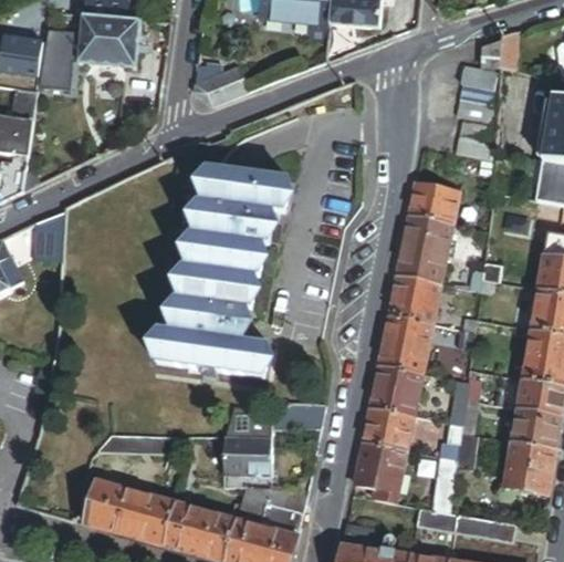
[(262,0),(260,14),(307,21),(305,38),(327,41),(329,27),(332,0),(262,0)]
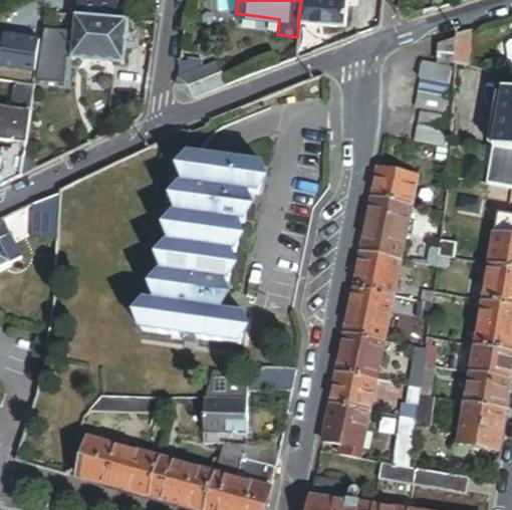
[(345,1),(336,0),(301,0),(298,24),(342,29),(345,1)]
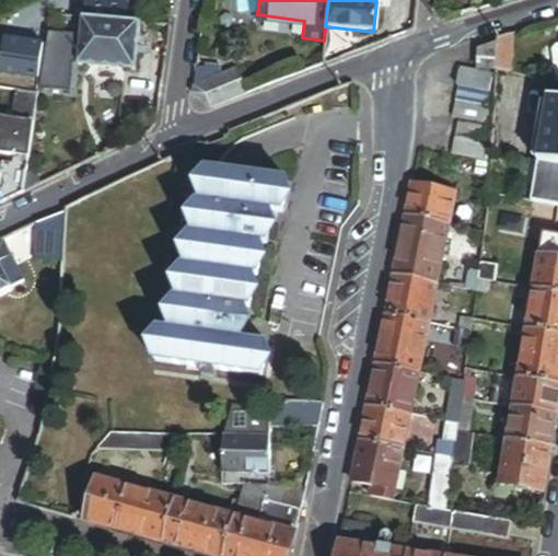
[(135,44),(137,22),(72,15),(71,22),(79,23),(78,34),(74,62),(132,69),(134,50),(135,44)]
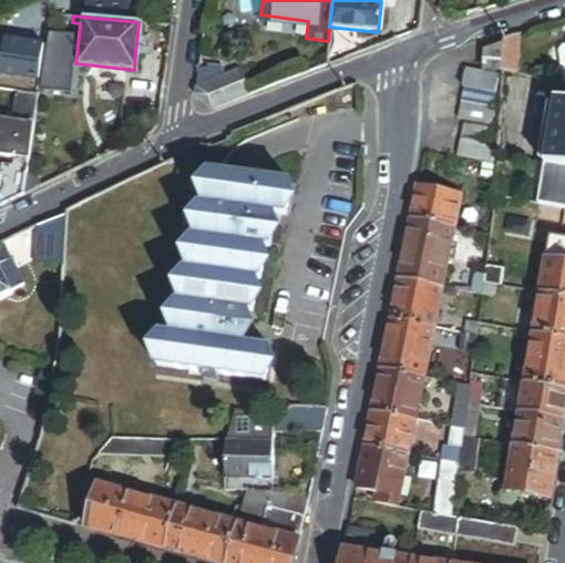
[(75,63),(79,34),(48,32),(45,49),(40,88),(67,90),(70,62),(75,63)]
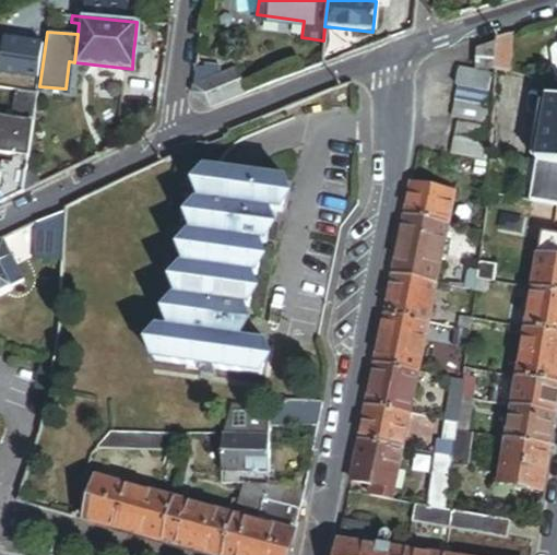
[(508,32),(494,36),(494,43),(493,61),(507,62),(508,32)]
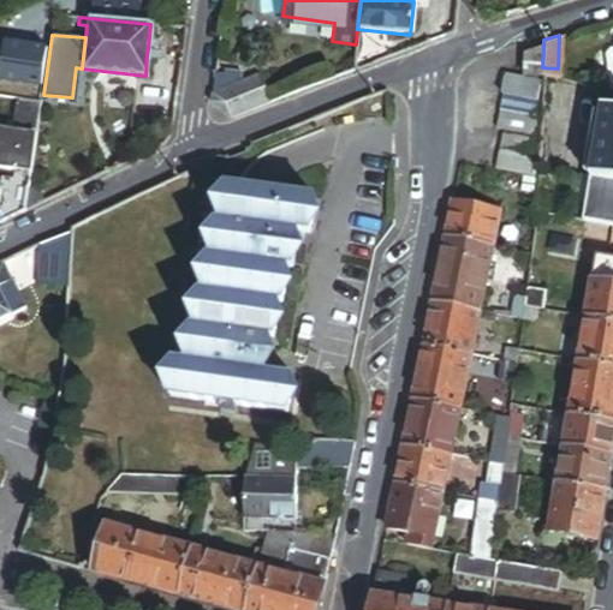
[(0,97),(18,101),(41,105),(49,53),(7,46),(6,55),(0,54),(0,97)]
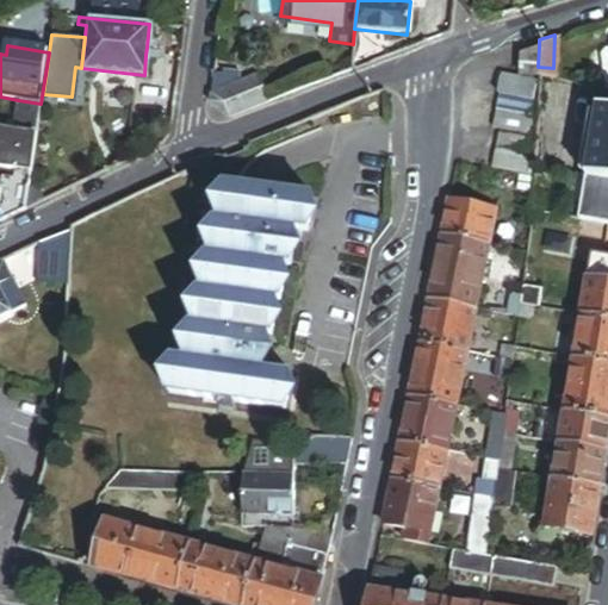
[(538,67),(539,47),(520,54),(520,74),(538,74),(538,67)]
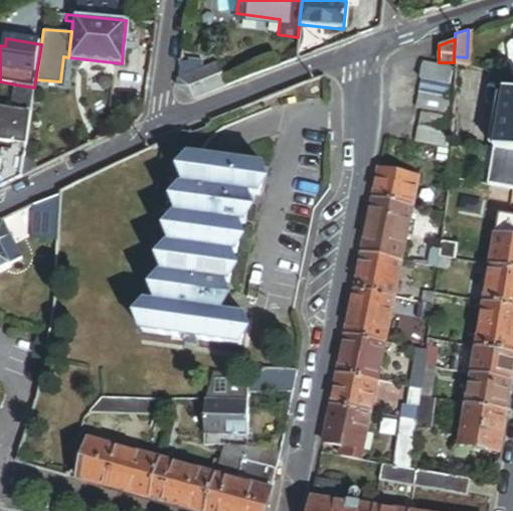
[(453,67),(421,61),(418,75),(450,81),(453,67)]
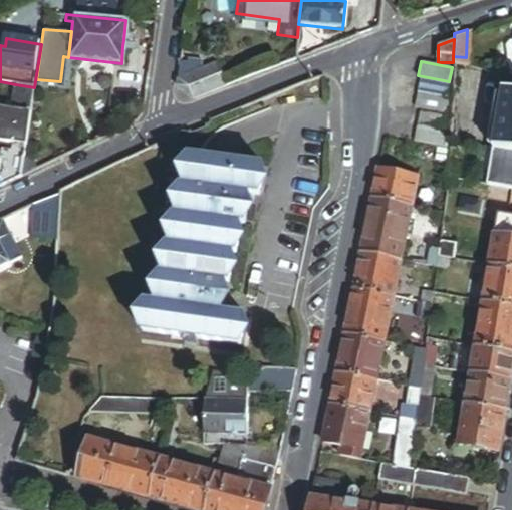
[(225,84),(200,62),(177,71),(175,85),(190,98),(225,84)]
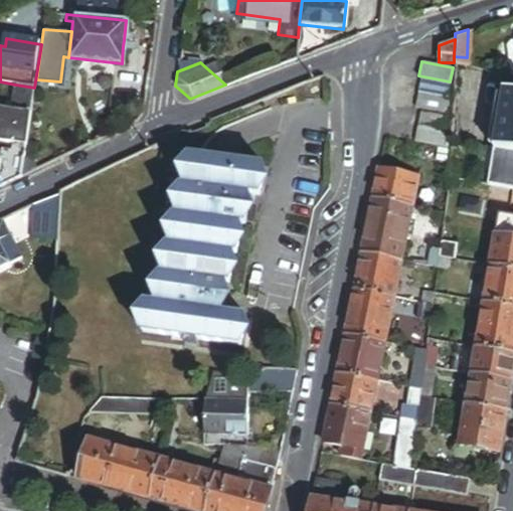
[(321,74),(308,79),(309,91),(326,90),(321,74)]
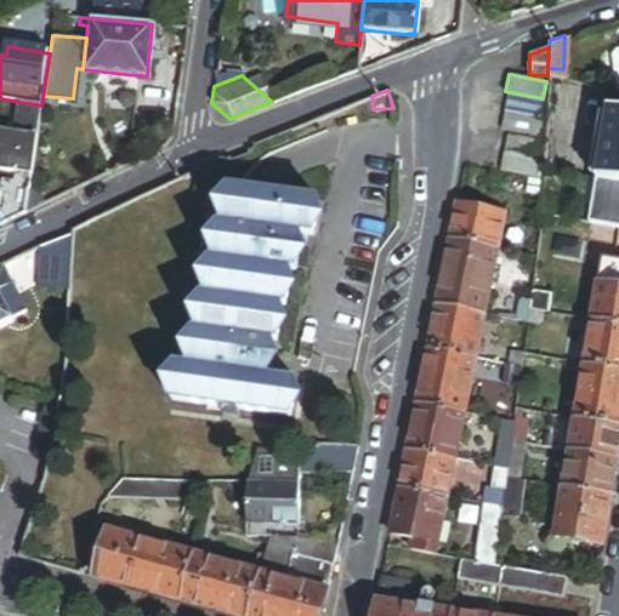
[(540,135),(546,101),(506,95),(500,129),(540,135)]
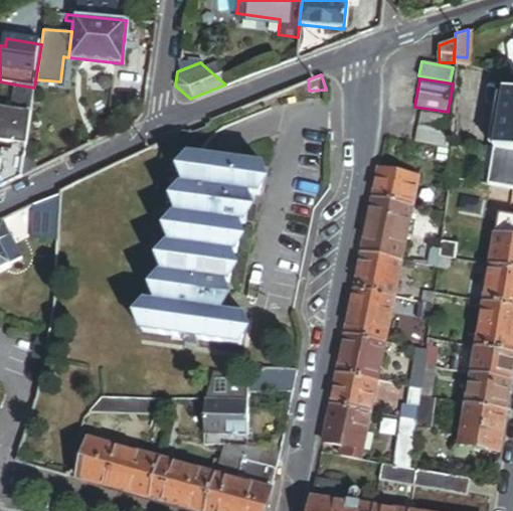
[(0,141),(12,144),(25,146),(34,88),(15,84),(11,105),(6,104),(5,109),(0,108),(0,141)]
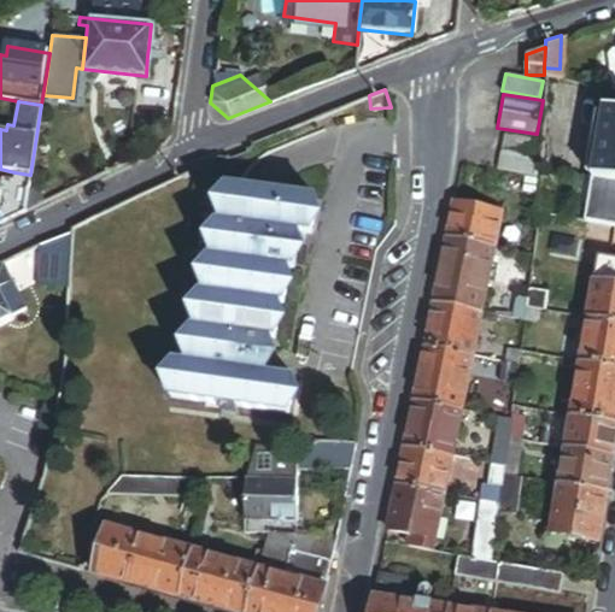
[(614,178),(614,105),(602,103),(591,175),(614,178)]
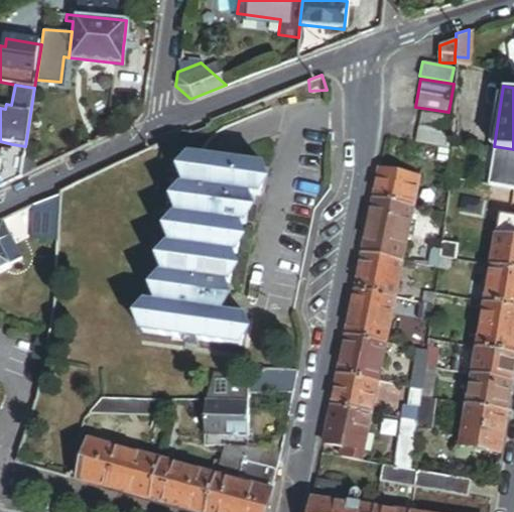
[(327,90),(309,91),(309,99),(328,98),(328,90),(327,90)]
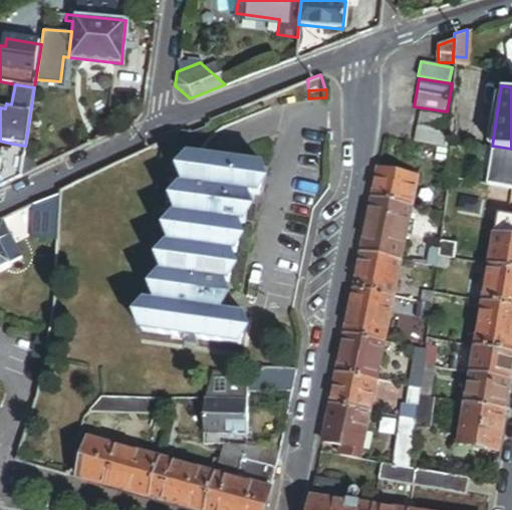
[(445,147),(451,116),(419,110),(414,141),(445,147)]
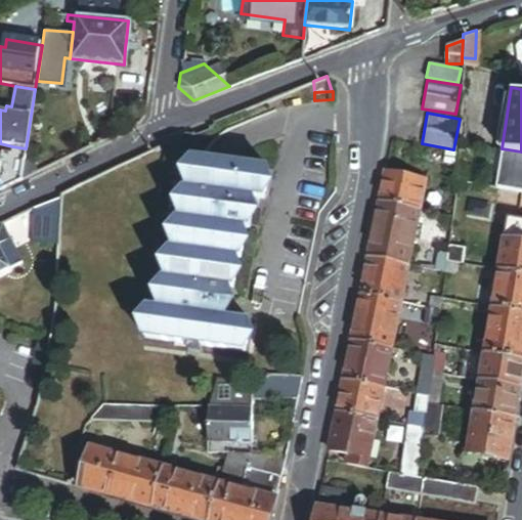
[(1,153),(0,159),(0,188),(20,179),(26,148),(12,146),(11,154),(1,153)]
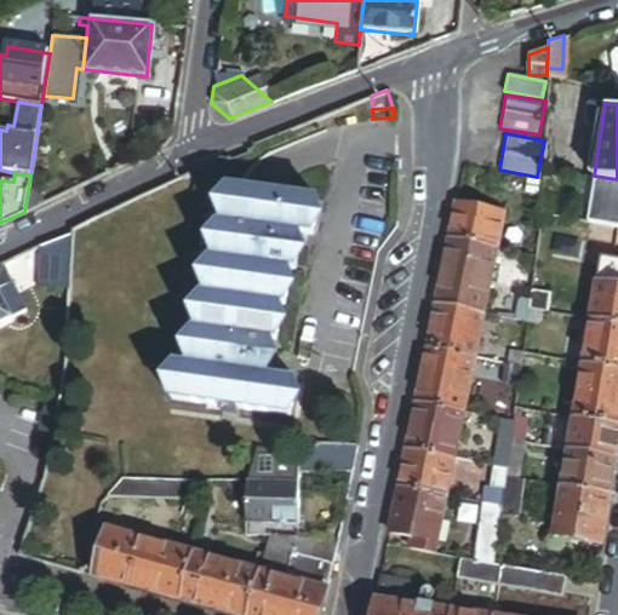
[(594,176),(578,173),(574,191),(582,193),(581,202),(589,203),(594,176)]
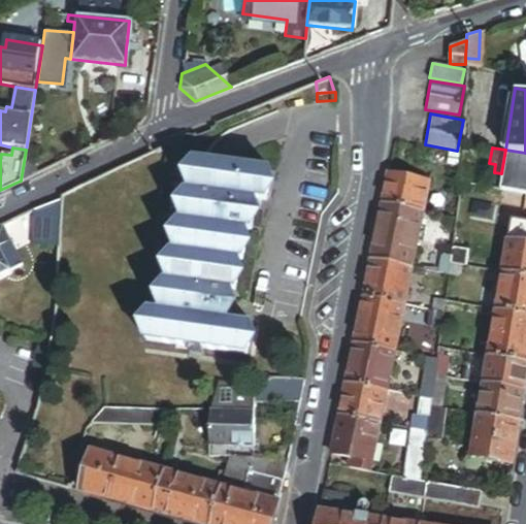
[(525,153),(505,150),(501,173),(498,188),(525,192),(525,153)]
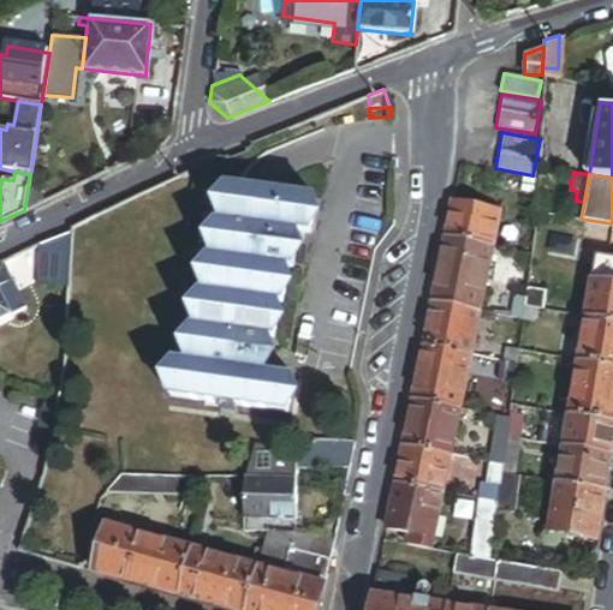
[(311,196),(224,185),(220,221),(215,220),(212,255),(207,253),(202,289),(197,288),(194,324),(190,324),(186,360),(173,358),(168,396),(287,411),(291,375),(273,372),(274,362),(269,360),(273,336),(275,336),(280,301),(283,301),(287,267),(290,267),(293,241),(298,243),(299,232),(308,233),(311,196)]
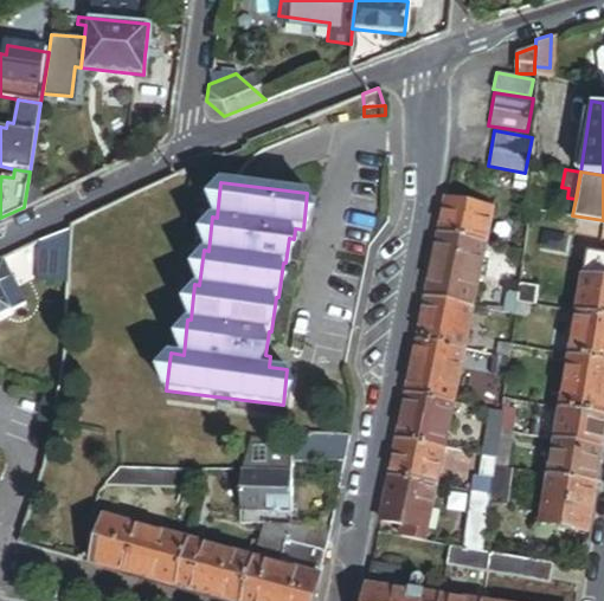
[(467,202),(444,198),(438,228),(461,233),(467,202)]
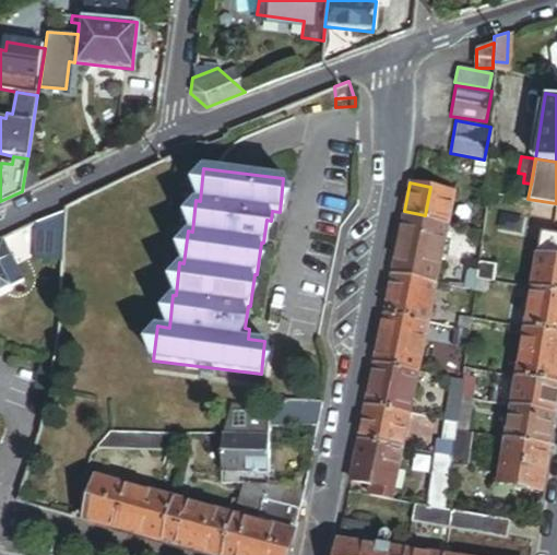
[(425,215),(446,220),(452,191),(430,187),(425,215)]
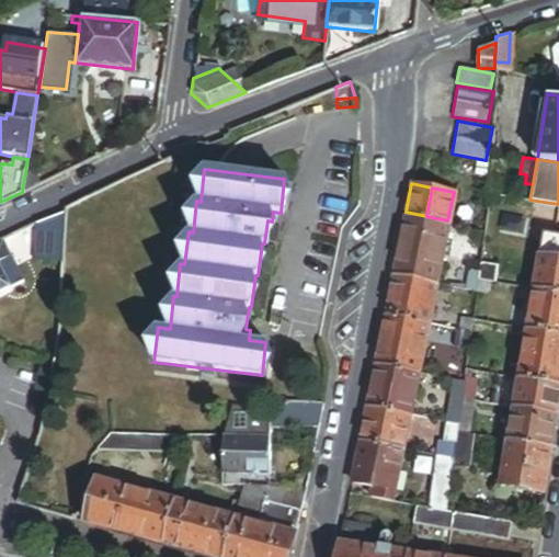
[(33,260),(61,261),(61,251),(63,211),(35,220),(33,260)]
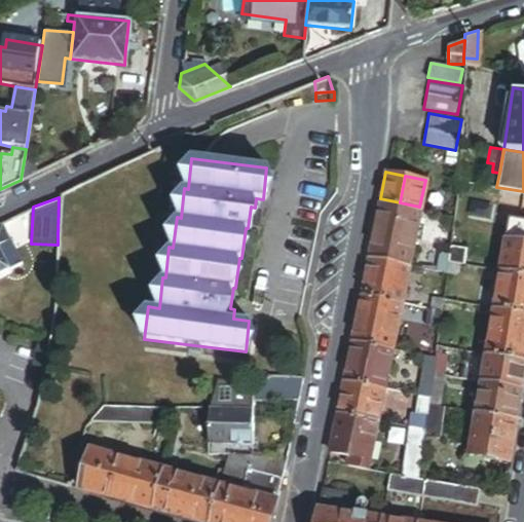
[(408,265),(419,207),(400,202),(380,198),(368,257),(408,265)]
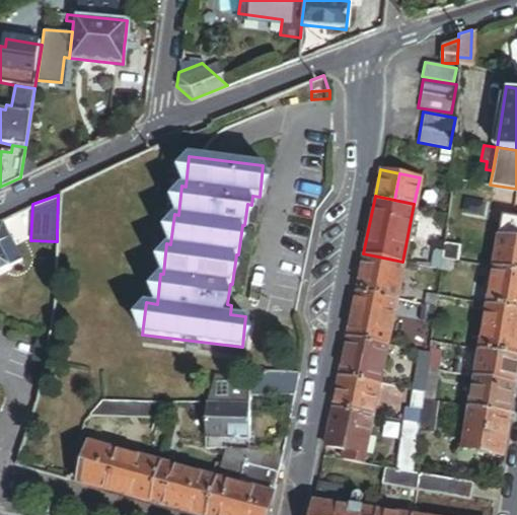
[(0,268),(18,259),(3,218),(0,219),(0,268)]
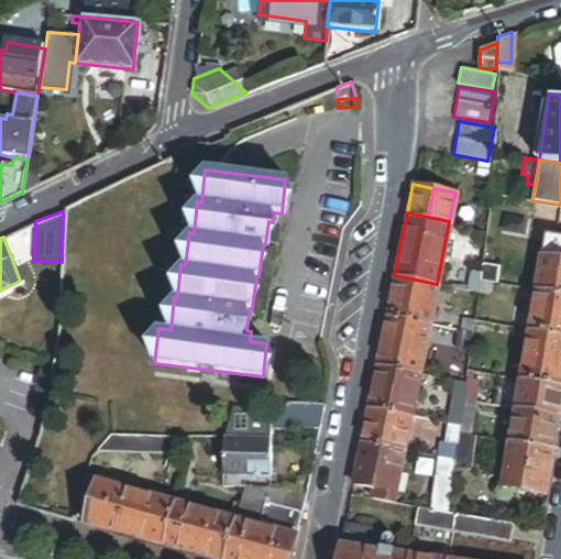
[(560,293),(560,259),(541,256),(536,289),(560,293)]
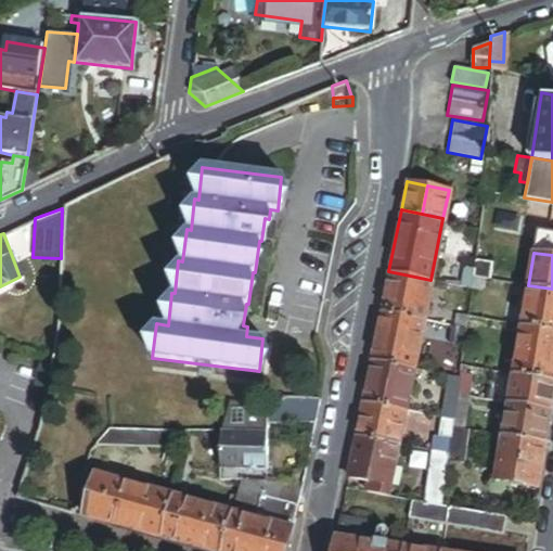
[(491,261),(474,258),(472,276),(489,278),(491,261)]
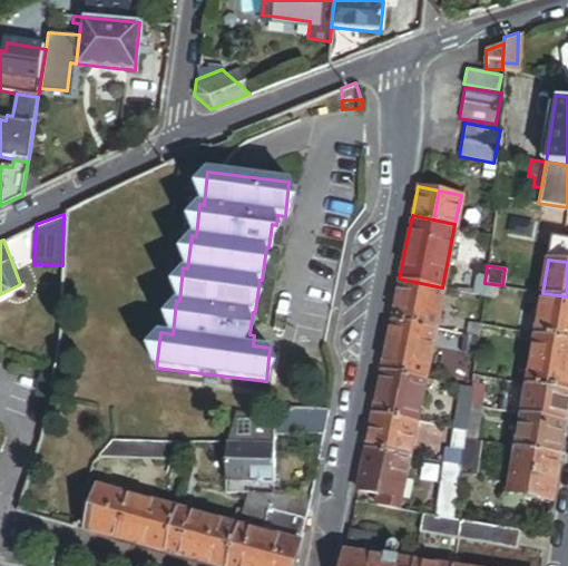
[(442,288),(399,279),(391,316),(434,325),(442,288)]
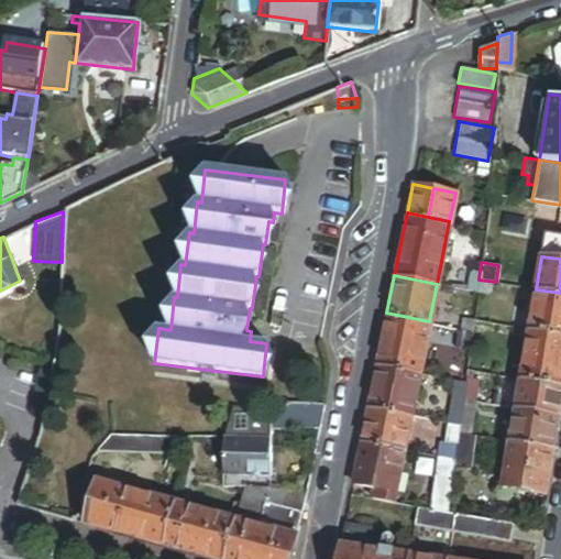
[(560,335),(560,293),(536,289),(528,329),(560,335)]
